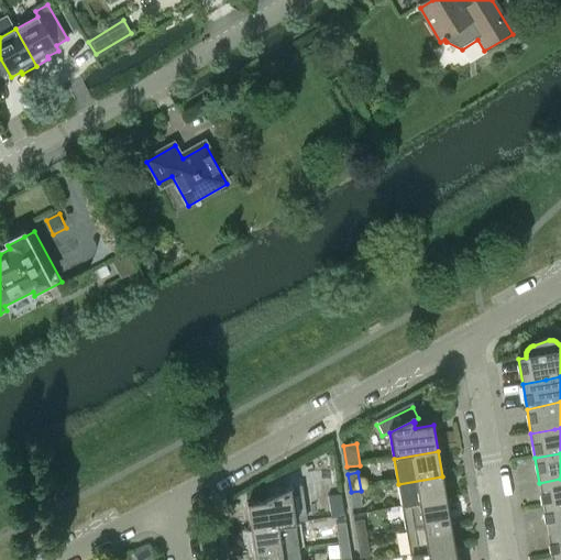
[(442,476),(398,484),(403,508),(447,501),(442,476)]
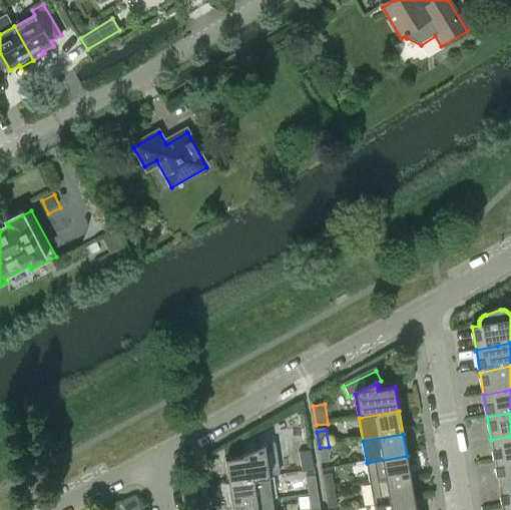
[(510,436),(491,440),(495,463),(510,459),(510,436)]
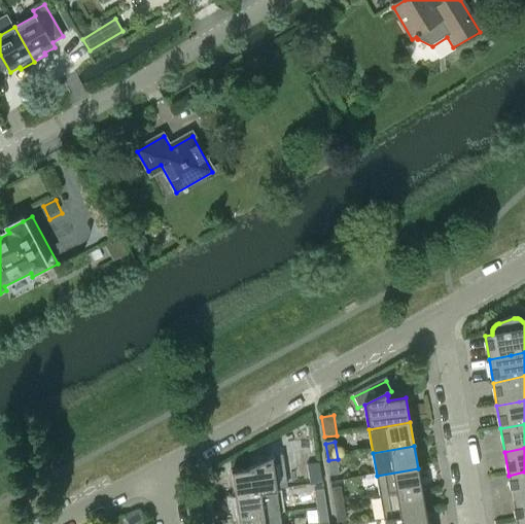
[(231,460),(233,473),(249,470),(247,457),(231,460)]
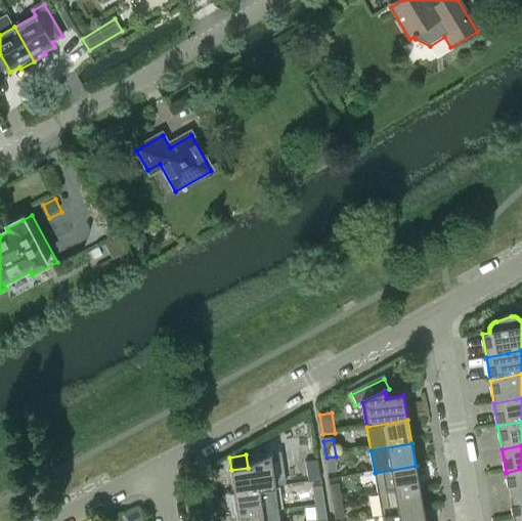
[(286,487),(283,462),(281,461),(280,460),(280,459),(278,458),(277,457),(276,457),(275,456),(273,456),(271,456),(249,467),(249,468),(248,468),(231,470),(234,495),(276,489),(276,488),(286,487)]
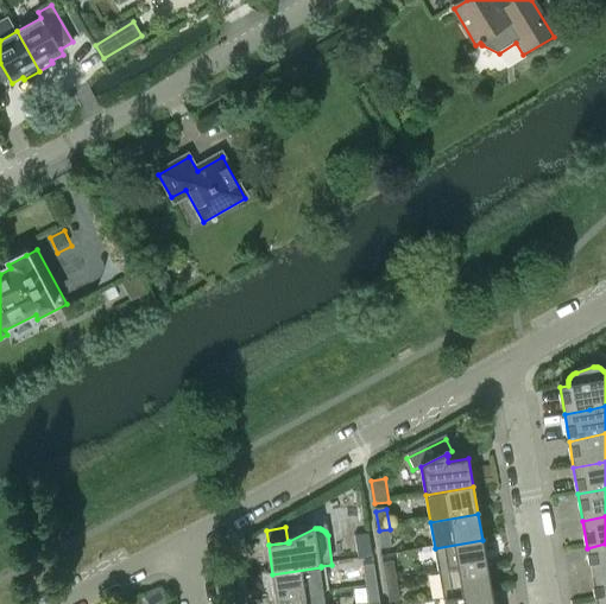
[(390,529),(379,531),(382,550),(392,548),(390,529)]
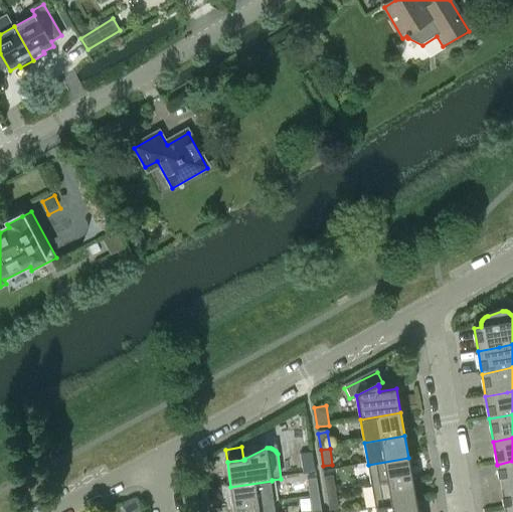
[(304,476),(316,474),(313,454),(301,456),(304,476)]
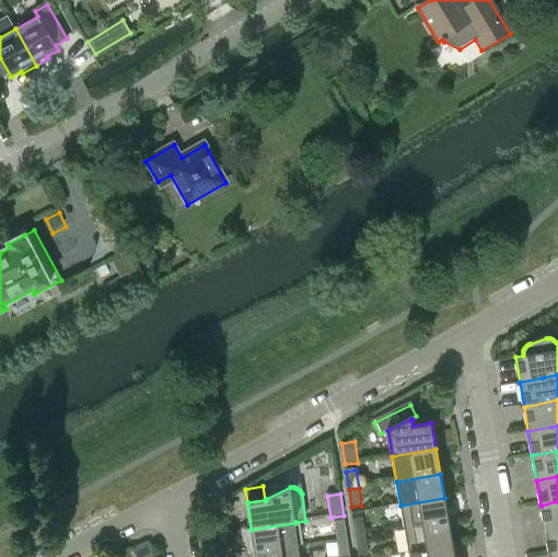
[(444,498),(400,506),(405,531),(449,523),(444,498)]
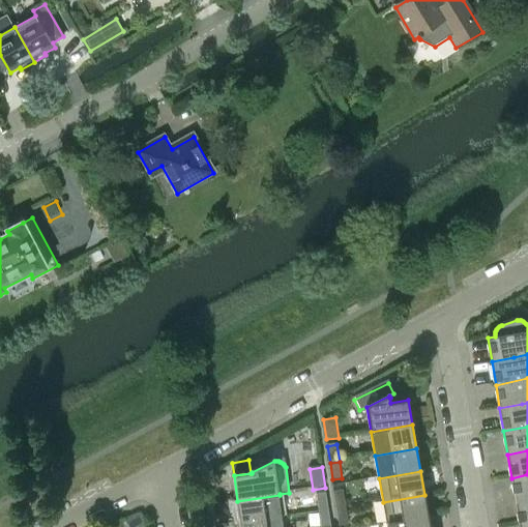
[(527,474),(511,478),(516,501),(525,500),(527,499),(527,474)]
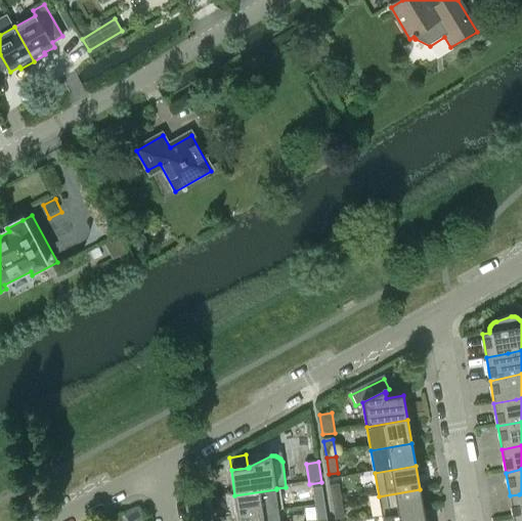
[(340,485),(331,487),(334,504),(343,503),(340,485)]
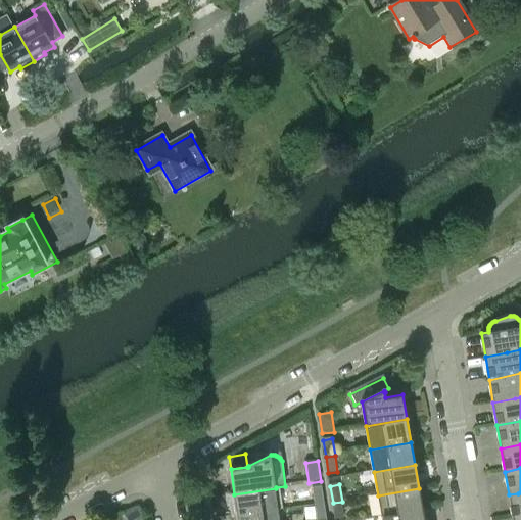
[(313,489),(316,506),(325,505),(322,487),(313,489)]
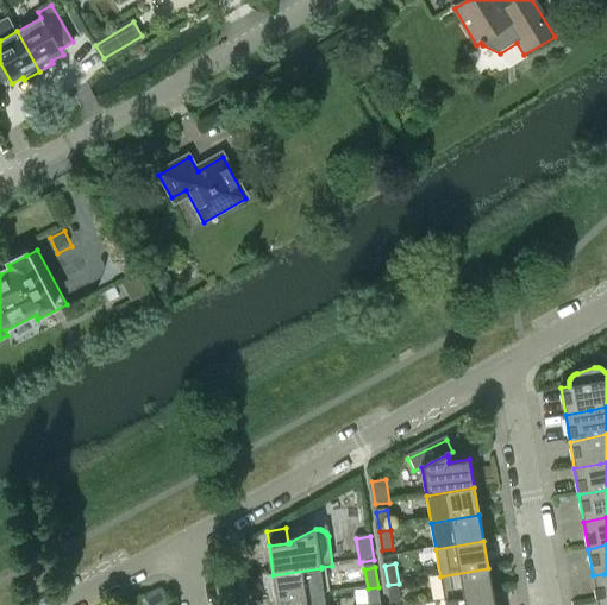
[(321,568),(273,575),(276,602),(325,594),(321,568)]
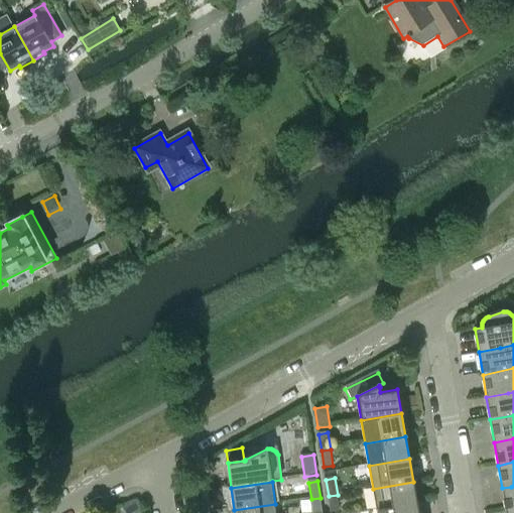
[(413,482),(373,489),(377,511),(417,504),(413,482)]
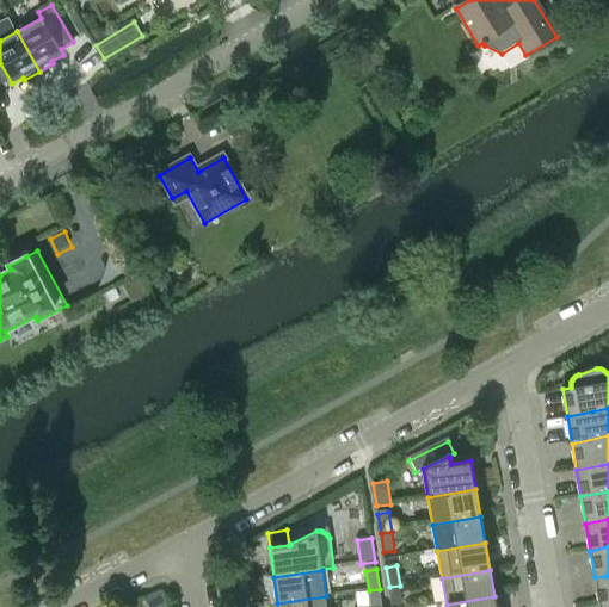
[(608,575),(606,576),(595,577),(600,605),(608,602),(608,575)]
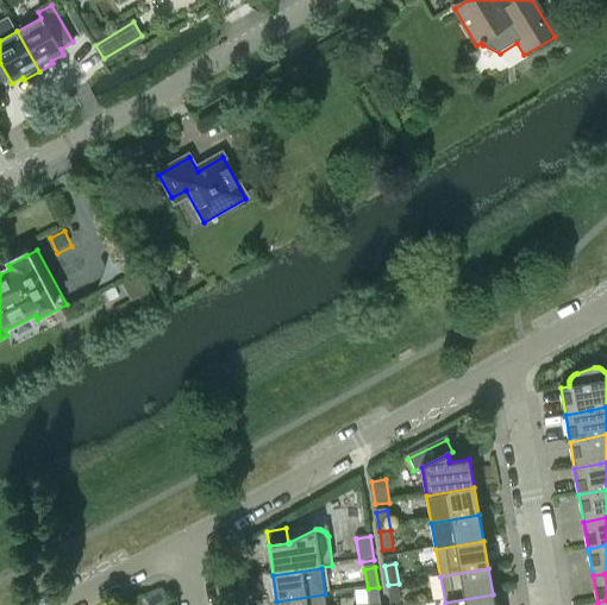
[(399,584),(388,585),(390,604),(396,604),(402,603),(399,584)]
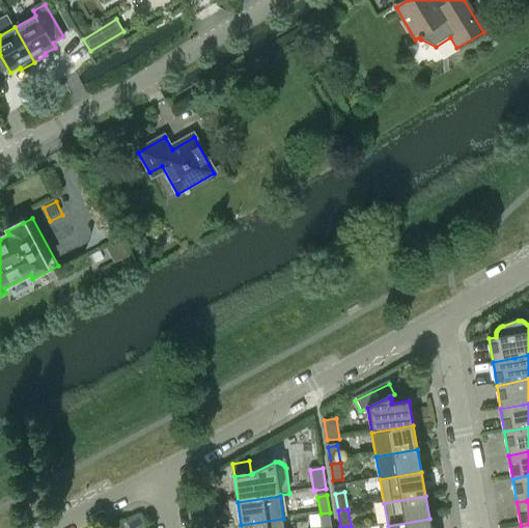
[(330,512),(321,513),(323,527),(333,527),(330,512)]
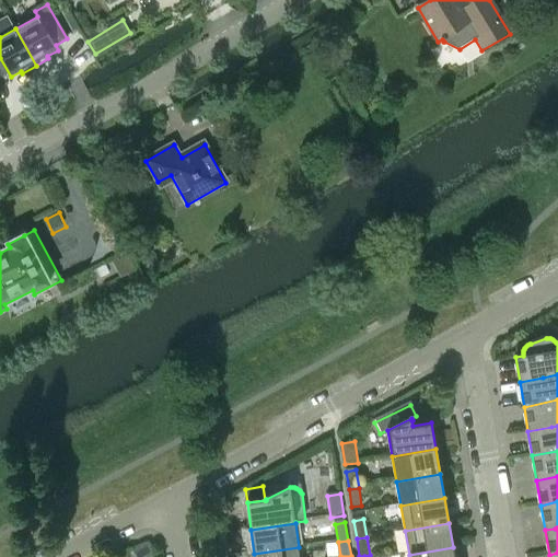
[(300,556),(299,547),(254,554),(254,556),(300,556)]
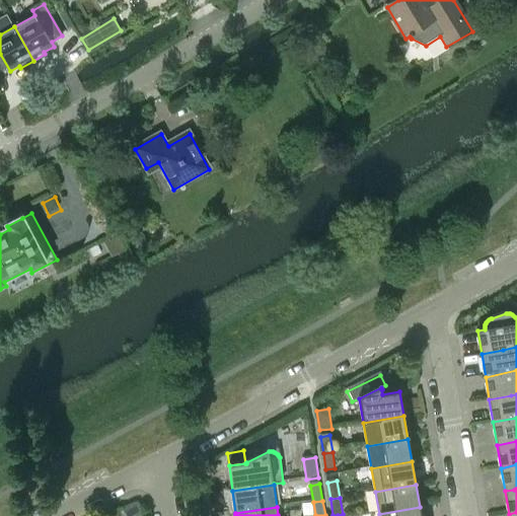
[(421,515),(420,507),(379,514),(379,515),(421,515)]
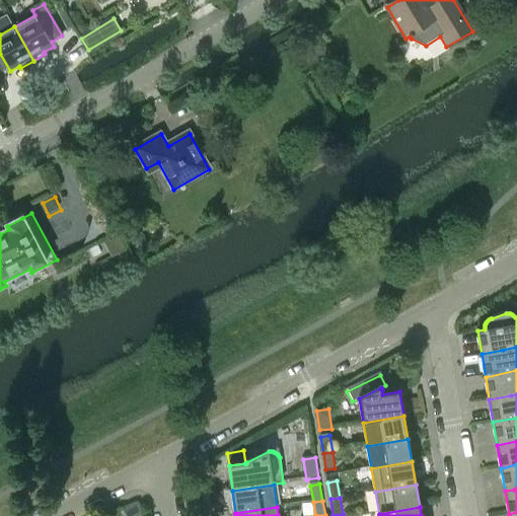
All buildings are outlined.
